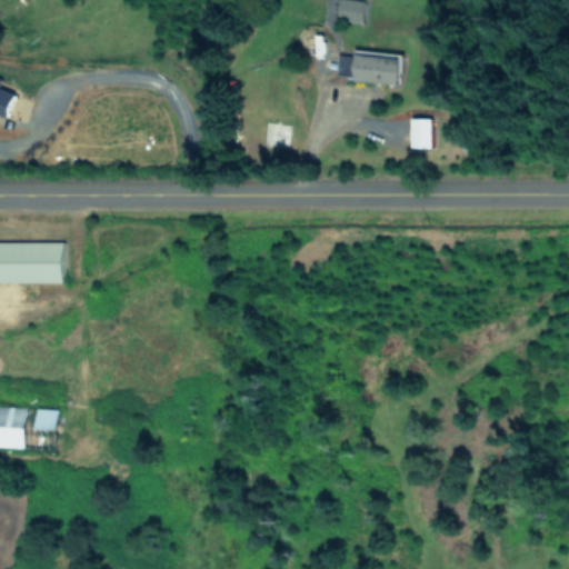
[(362,20),(363,0),(338,0),(337,17),(362,20)]
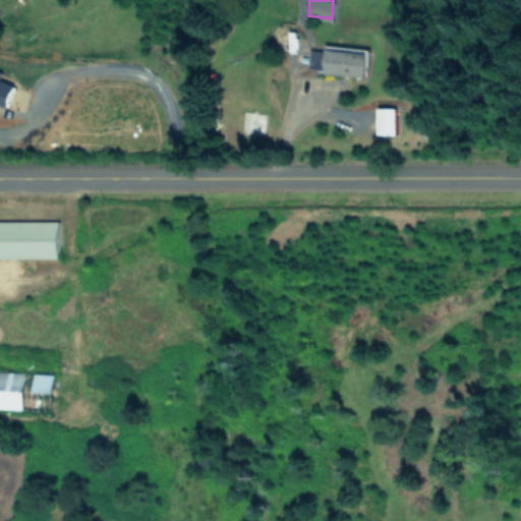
[(363,74),(365,52),(311,49),(309,70),(363,74)]
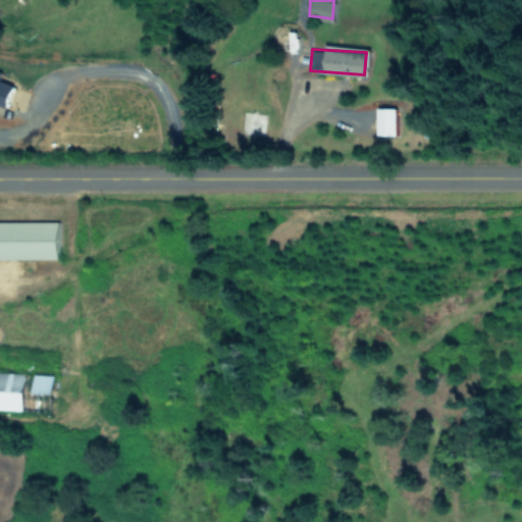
[(0,73),(1,71),(0,70),(0,106),(4,108),(12,85),(0,80),(0,73)]
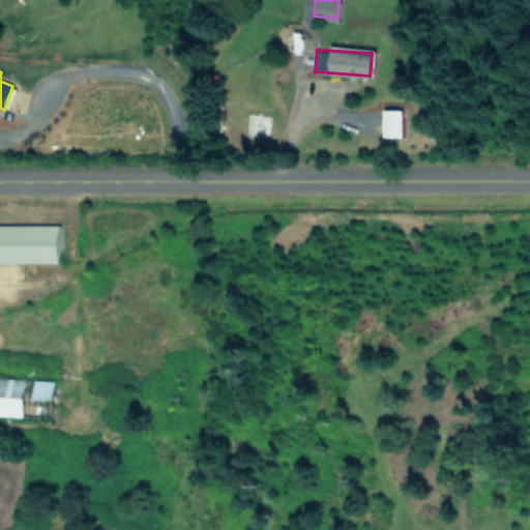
[(382,137),(401,137),(402,109),(383,109),(382,137)]
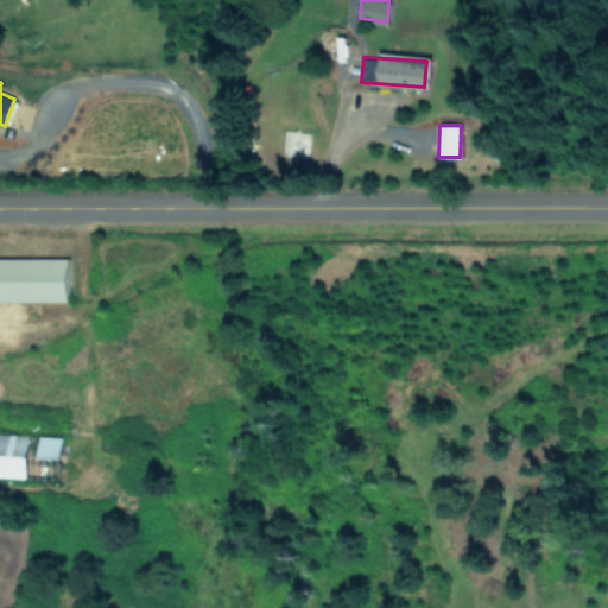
[(67,258),(0,258),(0,301),(65,302),(67,258)]
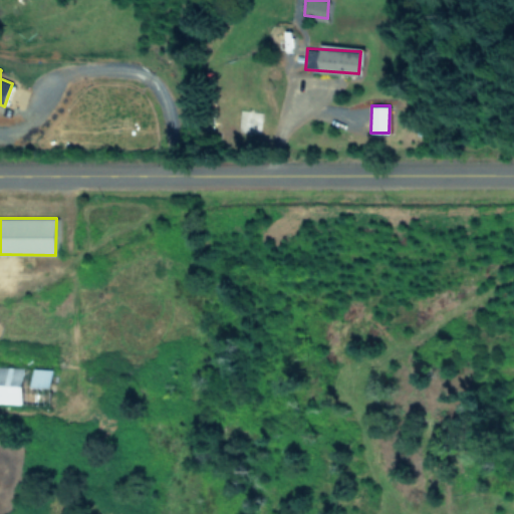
[(0,401),(22,402),(23,365),(0,364),(0,401)]
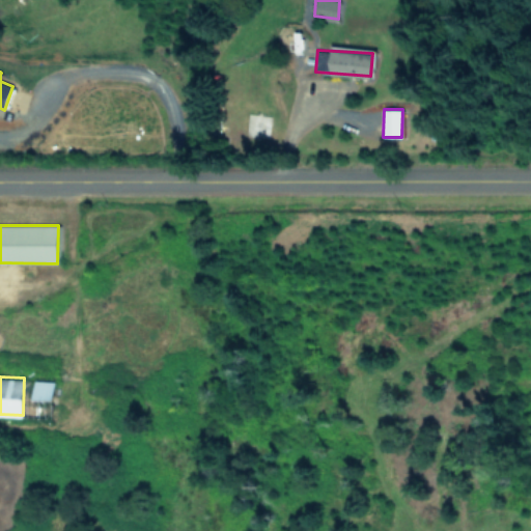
[(53,400),(53,381),(32,380),(32,399),(53,400)]
